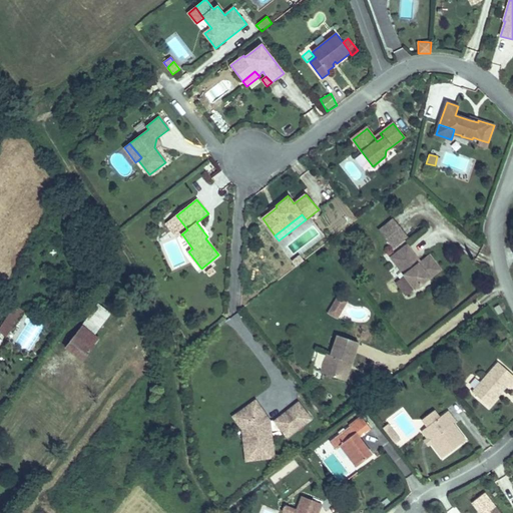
[(187,229),(176,215),(166,223),(177,237),(182,234),(181,234),(187,229)]
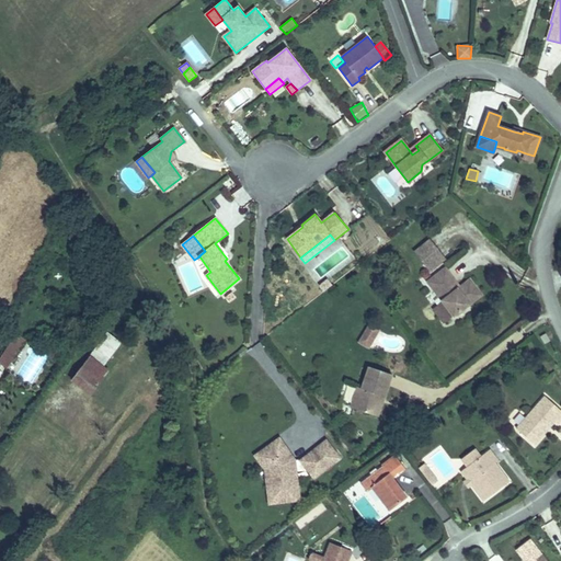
[(437,249),(431,240),(415,253),(422,262),(437,249)]
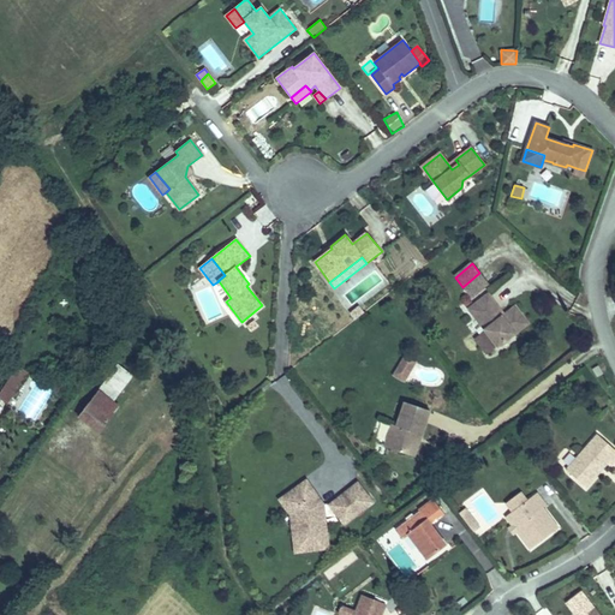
[(471,298),(489,284),(479,273),(463,287),(471,298)]
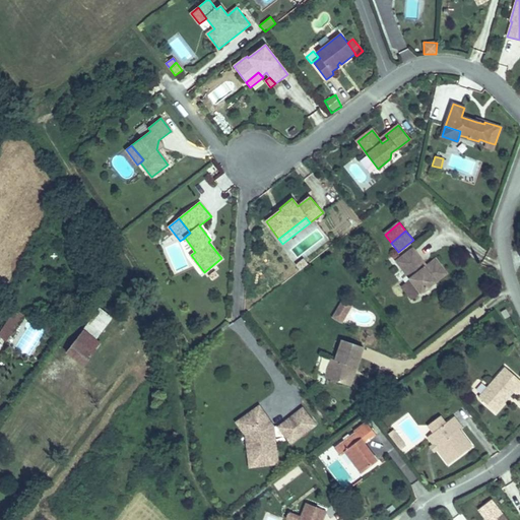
[(435,281),(446,273),(436,259),(426,267),(424,268),(419,263),(423,262),(412,249),(397,261),(411,279),(420,291),(421,293),(435,281)]
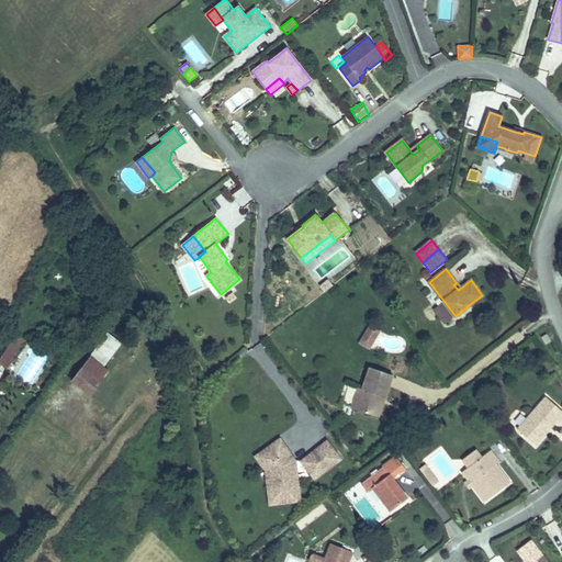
[(454,315),(445,302),(435,310),(445,324),(454,315)]
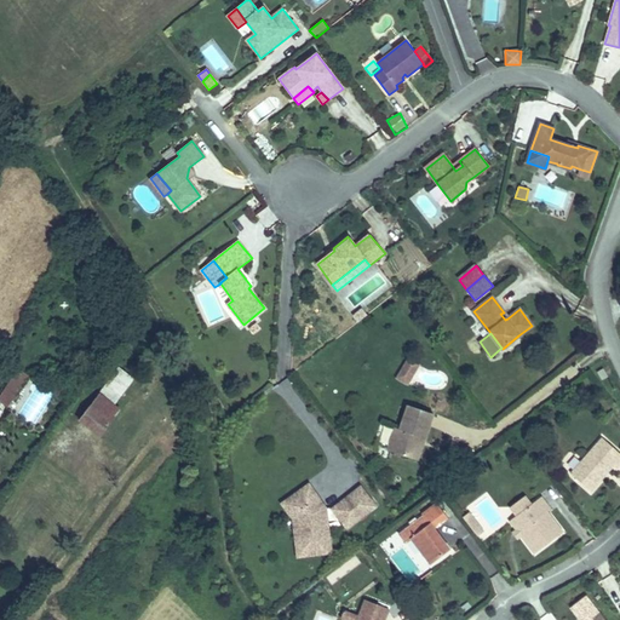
[(409,386),(419,363),(406,357),(395,380),(409,386)]
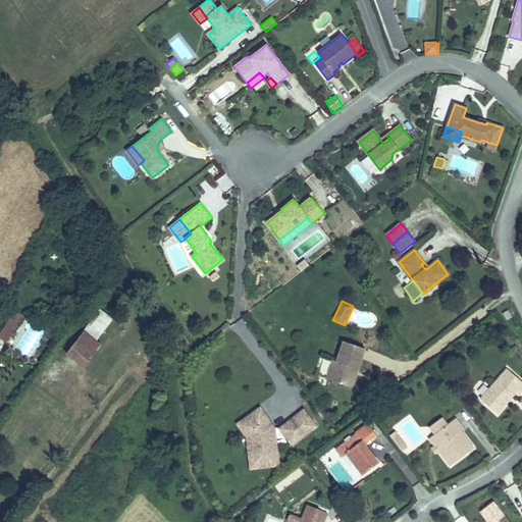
[(113,319),(101,310),(84,332),(96,342),(113,319)]
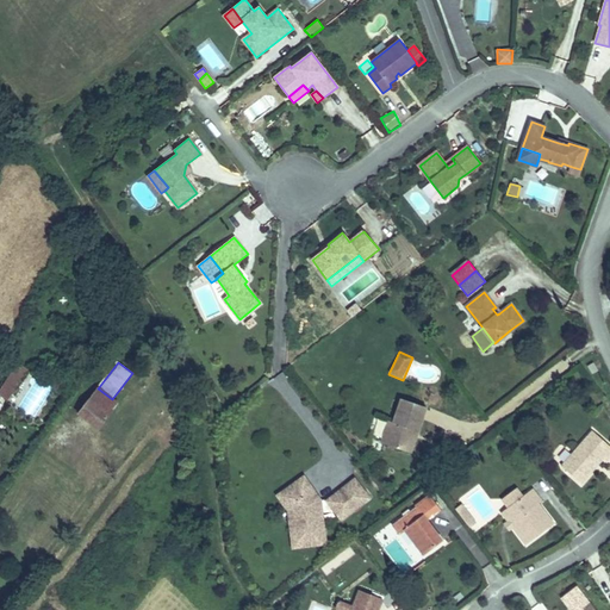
[(23,380),(29,369),(19,363),(12,374),(22,380),(23,380)]
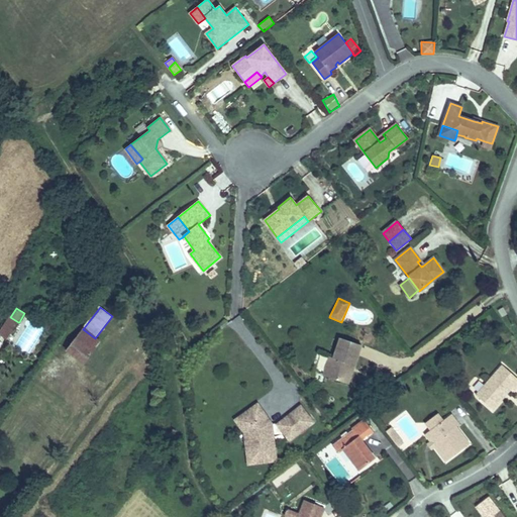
[(507,314),(503,308),(498,310),(502,316),(507,314)]
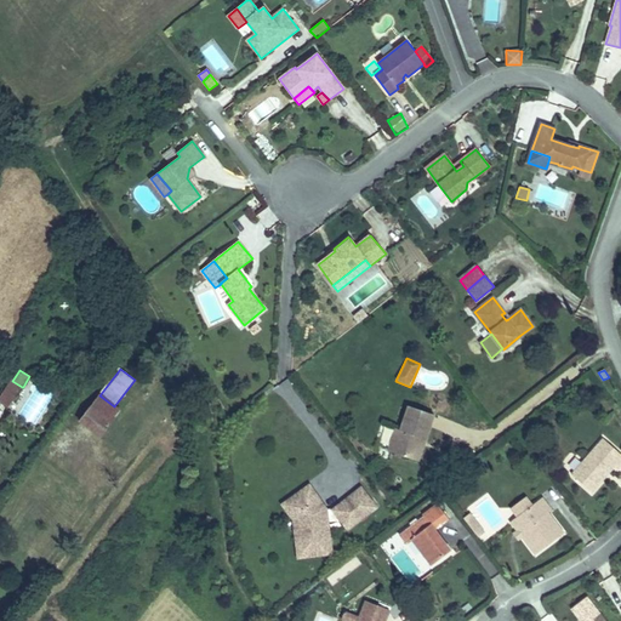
[(0,402),(9,408),(22,387),(12,381),(0,399),(0,402)]
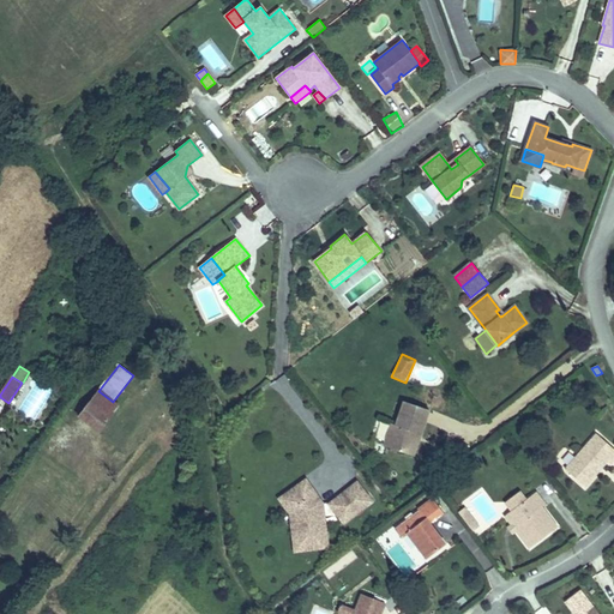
[(113,402),(98,391),(79,416),(98,432),(119,405),(113,402)]
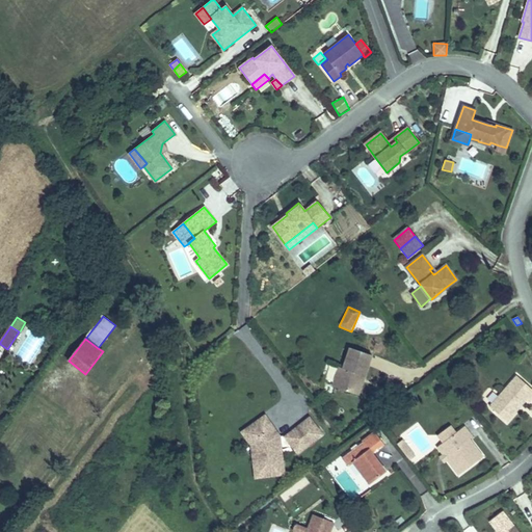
[(365,376),(372,355),(350,348),(343,368),(339,367),(333,387),(354,394),(361,375),(365,376)]
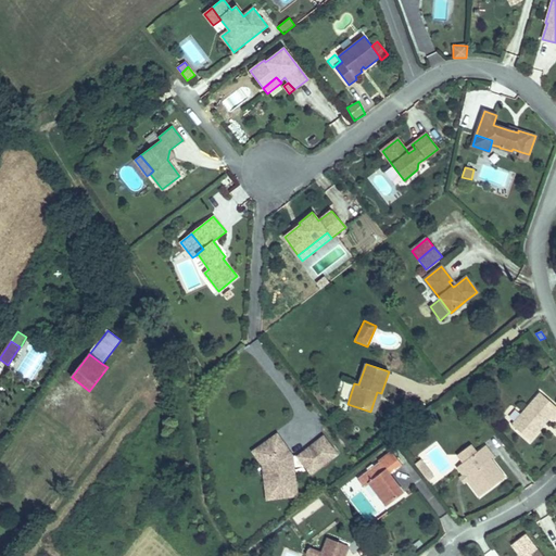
[(375,413),(381,393),(377,392),(370,412),(375,413)]
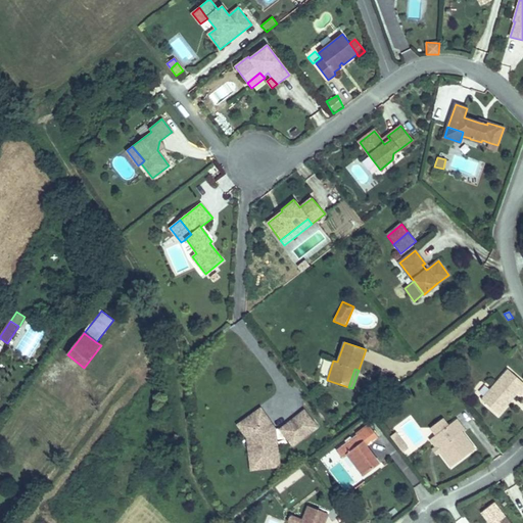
[(511,400),(509,398),(516,390),(518,392),(520,394),(522,390),(522,382),(508,370),(481,399),(498,415),(511,400)]
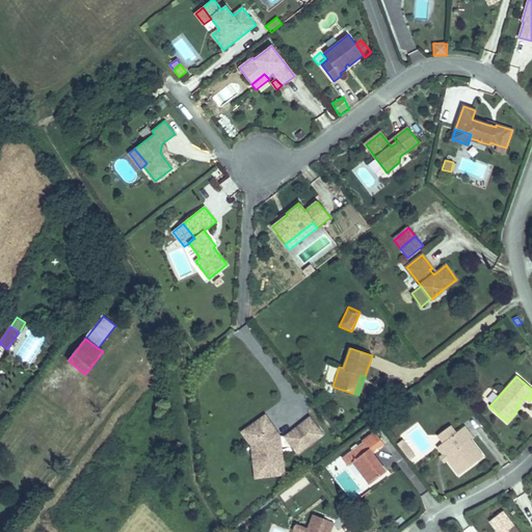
[(520,407),(527,399),(525,397),(517,405),(520,407)]
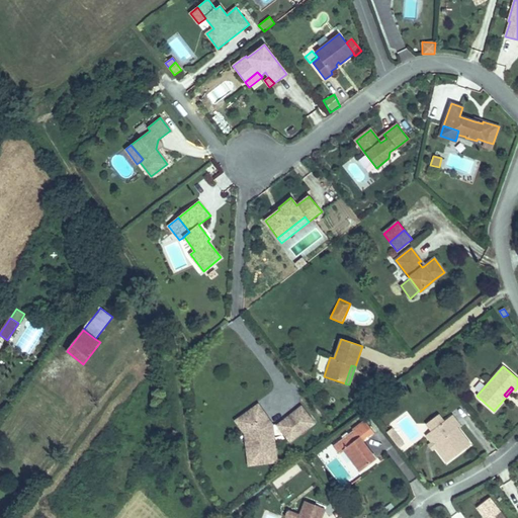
[(276,461),(273,435),(284,434),(290,441),(314,423),(301,407),(279,424),(280,428),(272,429),(272,425),(258,406),(241,417),(255,437),(256,445),(253,445),(255,464),(276,461)]
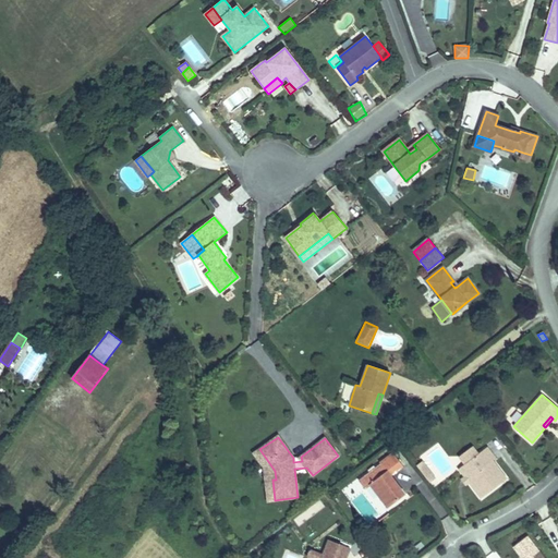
[(465,464),(477,455),(472,447),(459,457),(465,464)]
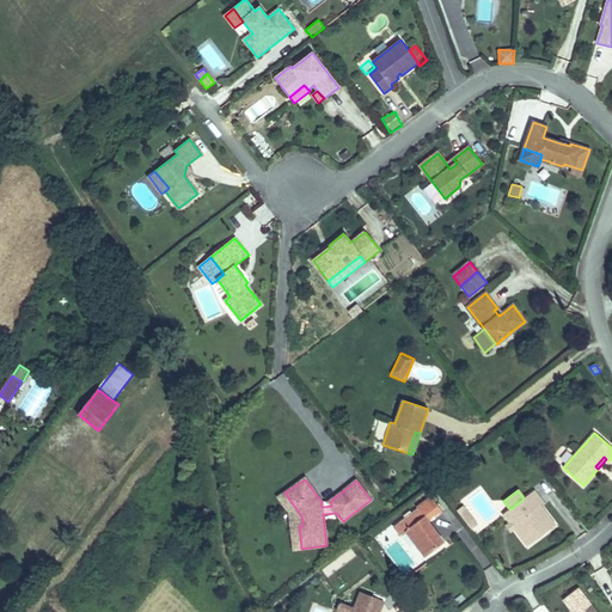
[(527,546),(556,526),(540,505),(543,502),(534,490),(524,499),(510,509),(503,514),(510,524),(514,528),(527,546)]
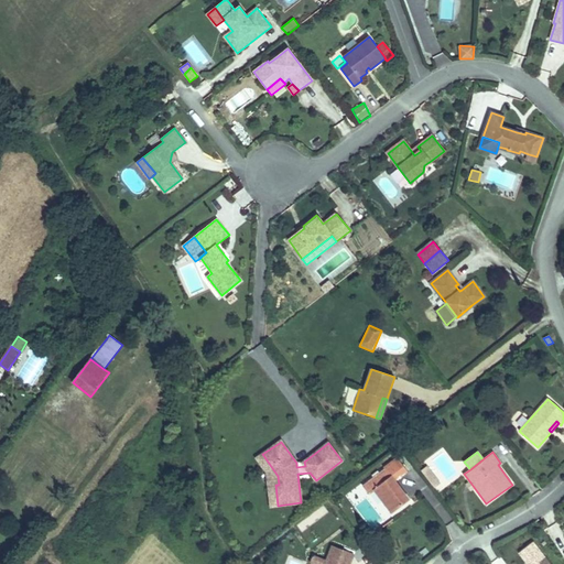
[(279,485),(278,476),(262,454),(257,458),(268,473),(271,507),(278,506),(275,485),(279,485)]
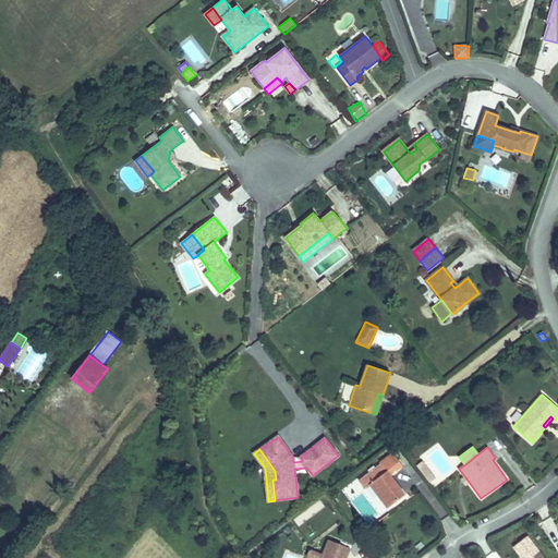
[(405,495),(398,485),(396,486),(393,484),(396,483),(390,475),(403,465),(393,452),(380,463),(381,464),(360,482),(365,488),(371,484),(388,508),(405,495)]
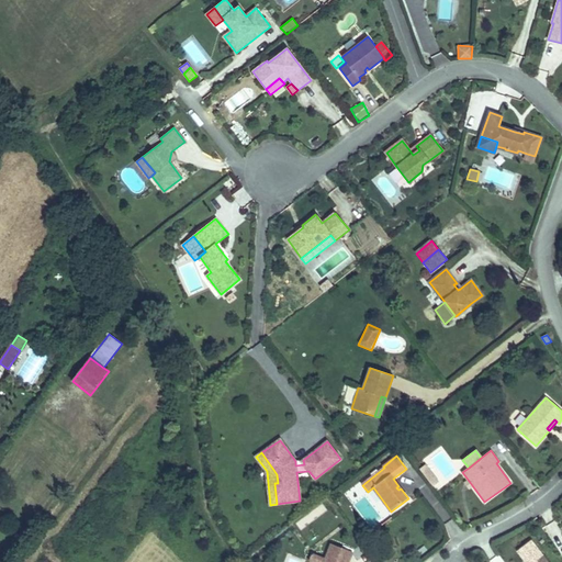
[(419,469),(426,478),(431,473),(426,464),(419,469)]
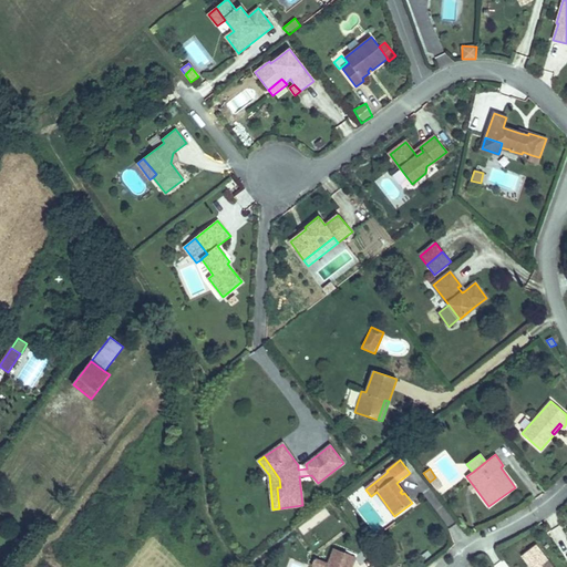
[(435,477),(430,482),(436,491),(443,486),(435,477)]
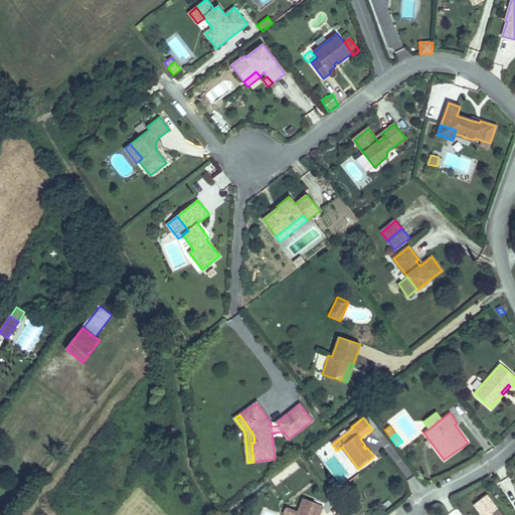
[(319,514),(323,506),(303,498),(298,512),(293,510),(291,514),(319,514)]
